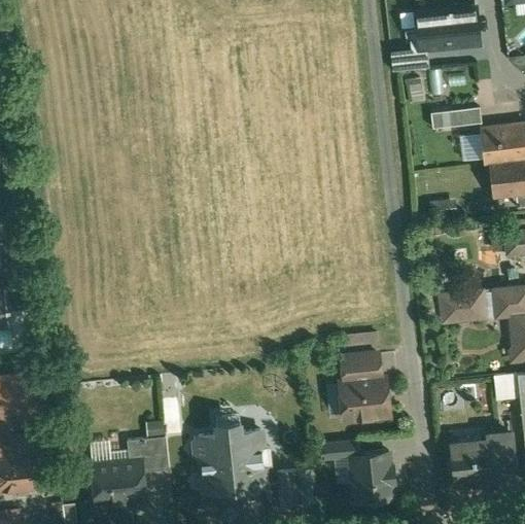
[(425,54),(481,48),(477,5),(412,12),(416,51),(388,54),(390,73),(427,69),(425,54)]
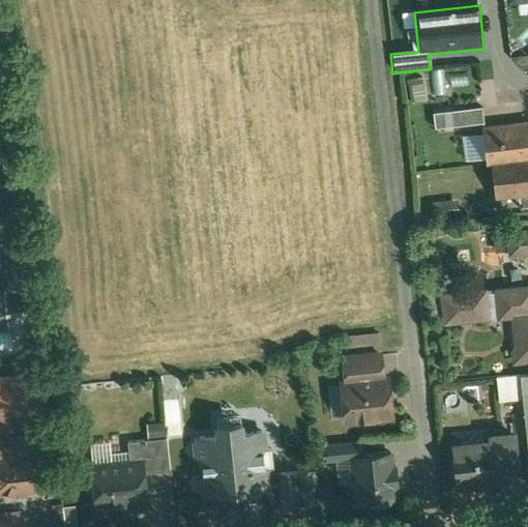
[(407,86),(409,104),(424,101),(421,84),(407,86)]
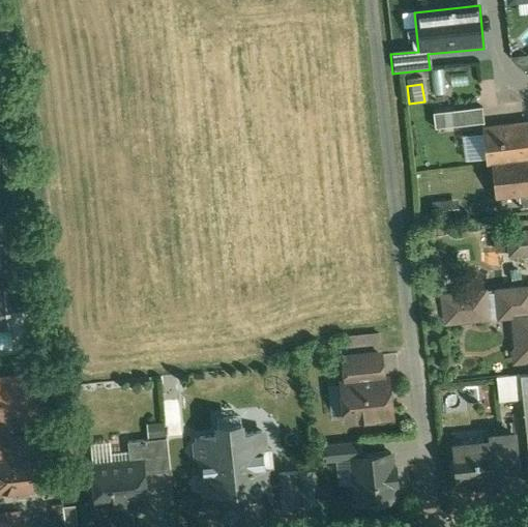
[(481,109),(433,114),(434,129),(484,124),(481,109)]
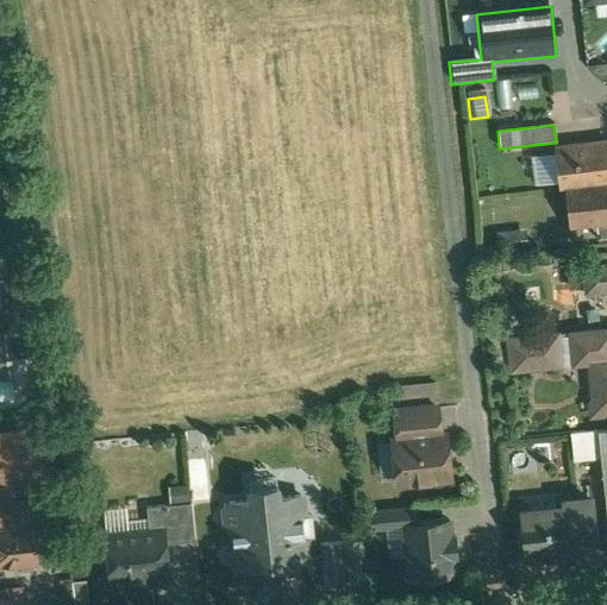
[(606,144),(554,150),(558,188),(564,188),(606,182),(606,144)]
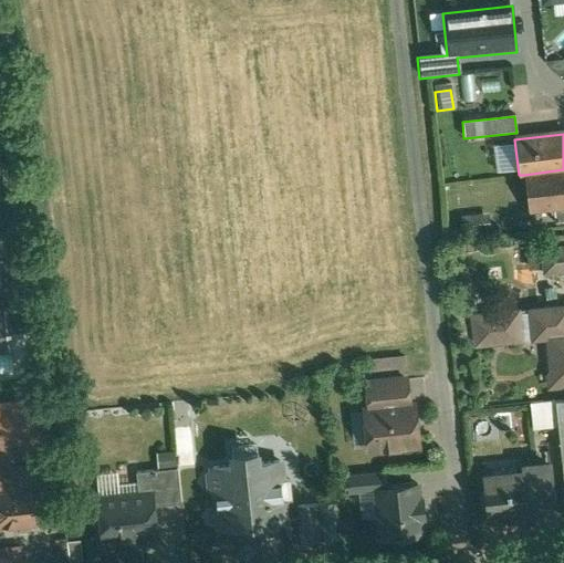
[(563,169),(524,175),(529,214),(553,210),(563,209),(563,169)]
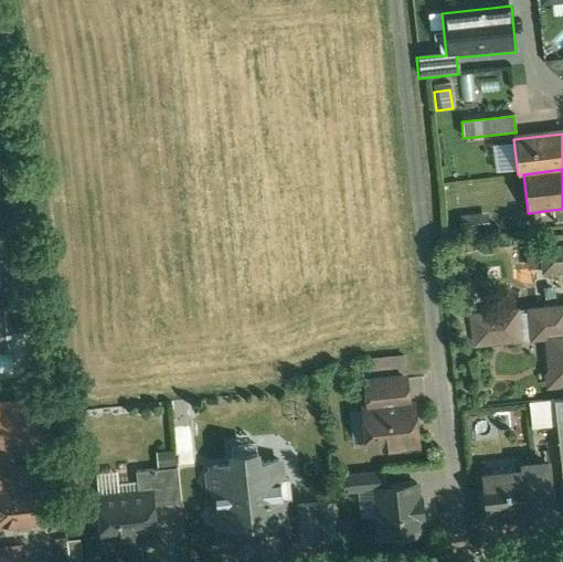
[(562,209),(552,210),(553,223),(562,222),(562,209)]
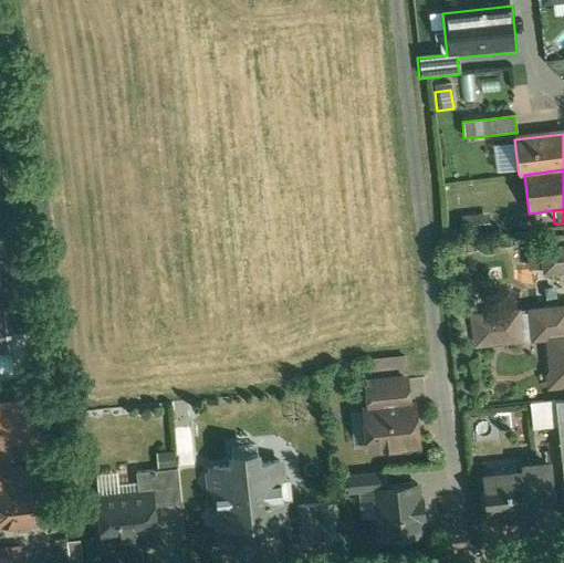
[(563,248),(544,251),(546,272),(563,270),(563,248)]
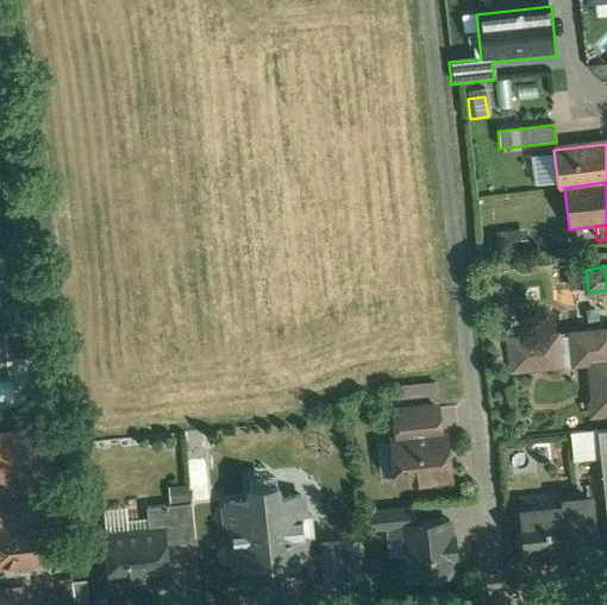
[(0,377),(10,376),(7,357),(11,357),(10,353),(7,353),(5,334),(0,334),(0,307),(0,377)]
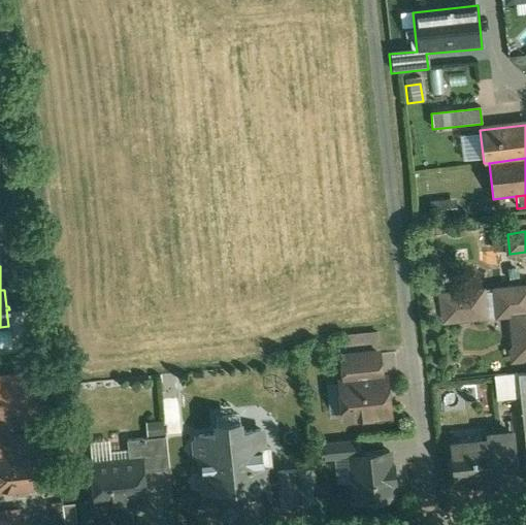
[(525,286),(493,290),(496,318),(513,316),(512,315),(525,313),(525,286)]
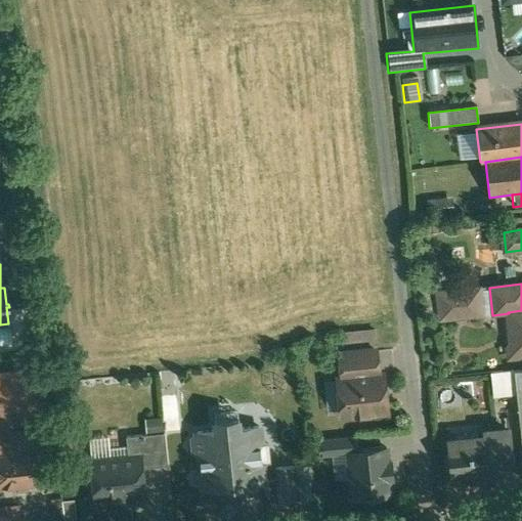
[(479,289),(436,293),(439,321),(482,316),(479,289)]
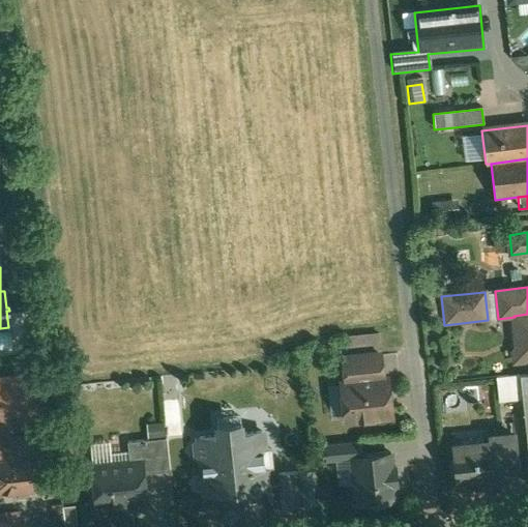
[(527,314),(514,316),(515,317),(518,348),(515,348),(512,353),(512,358),(519,363),(524,362),(527,358),(527,314)]
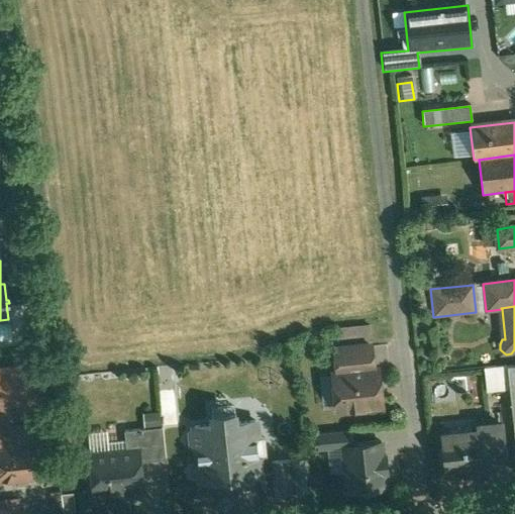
[(371,347),(334,351),(336,375),(373,371),(371,347)]
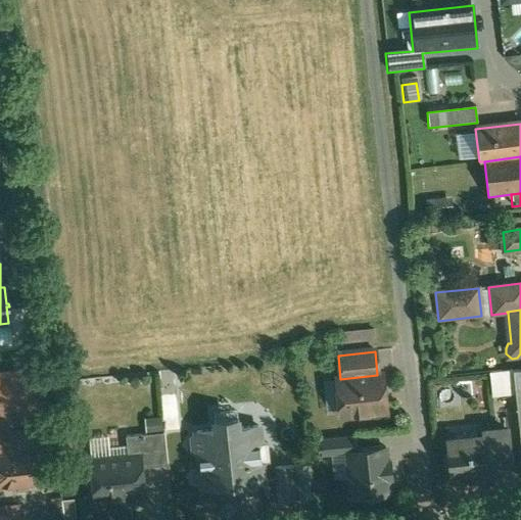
[(34,372),(0,375),(0,430),(41,426),(34,372)]
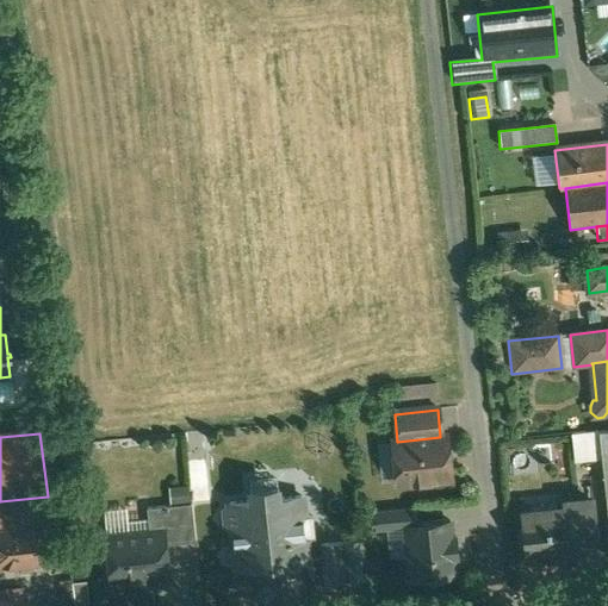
[(440,437),(397,442),(392,442),(397,486),(450,480),(446,436),(440,437)]
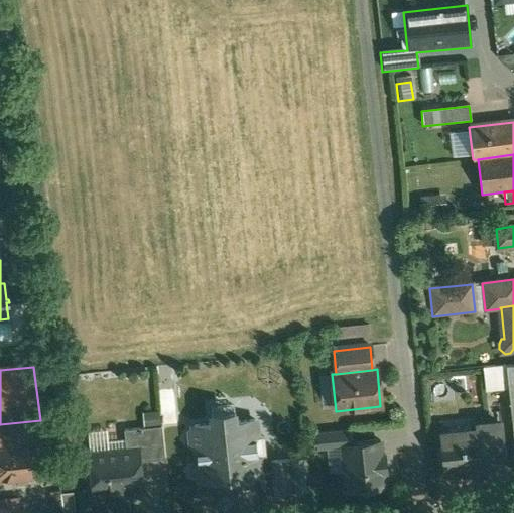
[(40,420),(0,424),(0,479),(16,477),(17,483),(29,482),(29,476),(46,474),(40,420)]
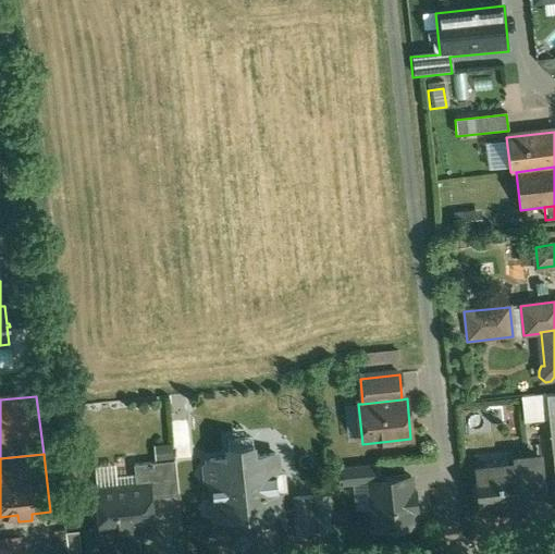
[(255,455),(227,458),(227,459),(209,462),(209,464),(205,468),(206,484),(211,488),(214,521),(280,515),(274,455),(255,457),(255,455)]
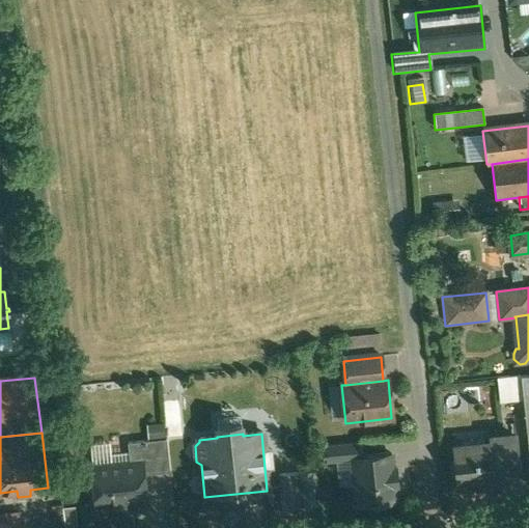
[(513,435),(488,438),(489,447),(491,447),(493,470),(518,468),(513,435)]
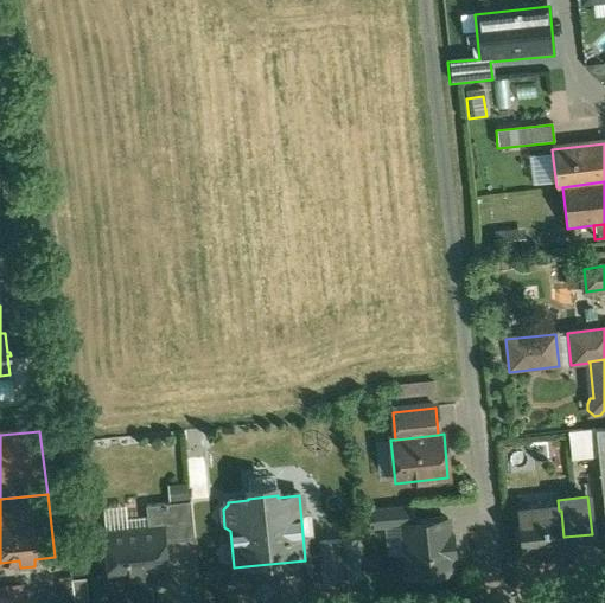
[(190,502),(146,507),(148,531),(161,530),(164,544),(195,540),(190,502)]
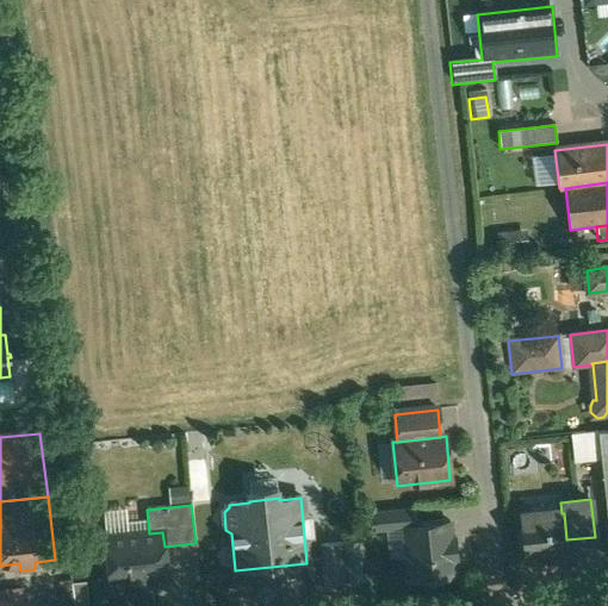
[(415,508),(374,512),(376,531),(405,529),(405,528),(416,525),(415,508)]
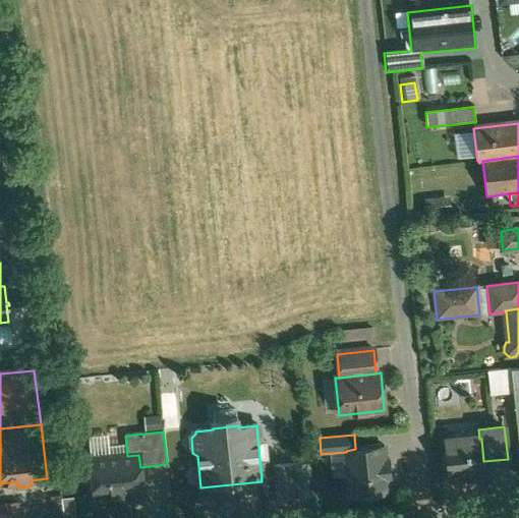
[(479,439),(444,442),(448,478),(485,474),(483,461),(481,439),(479,439)]
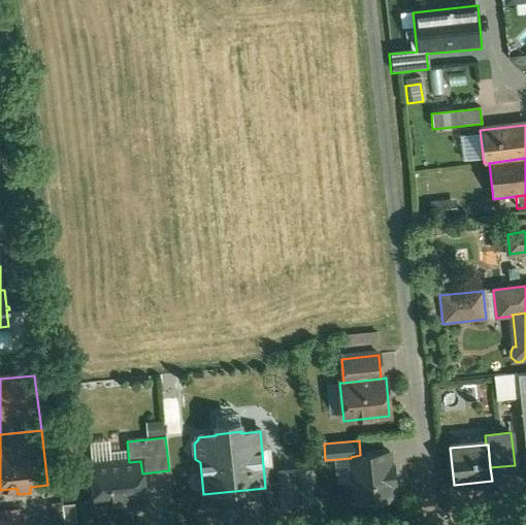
[(360,455),(351,457),(351,458),(355,502),(393,499),(391,484),(394,484),(393,467),(390,467),(388,453),(360,455)]
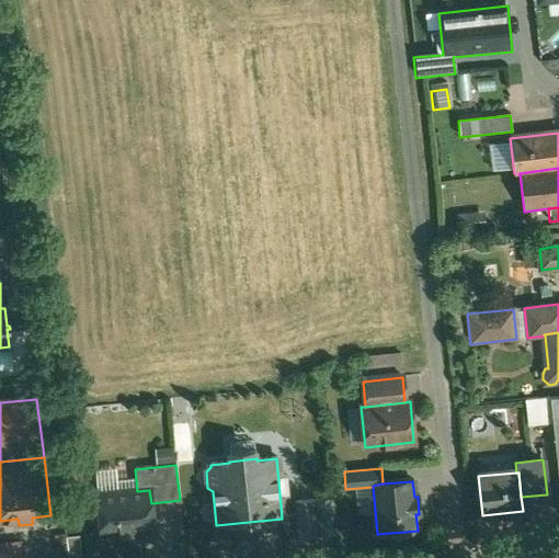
[(137,491),(98,496),(102,536),(104,536),(107,538),(116,537),(121,535),(153,531),(151,503),(149,490),(137,491)]
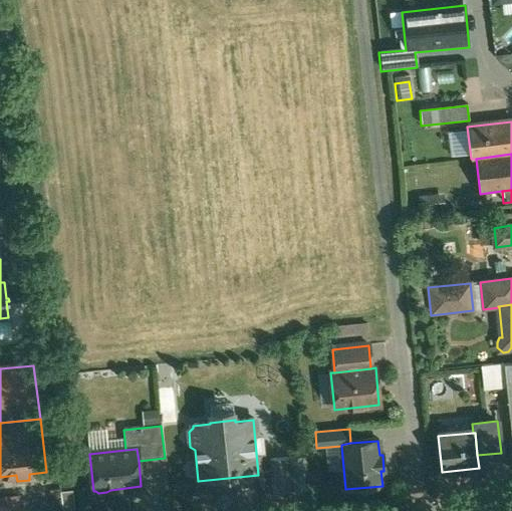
[(305,457),(269,461),(272,493),(308,489),(305,457)]
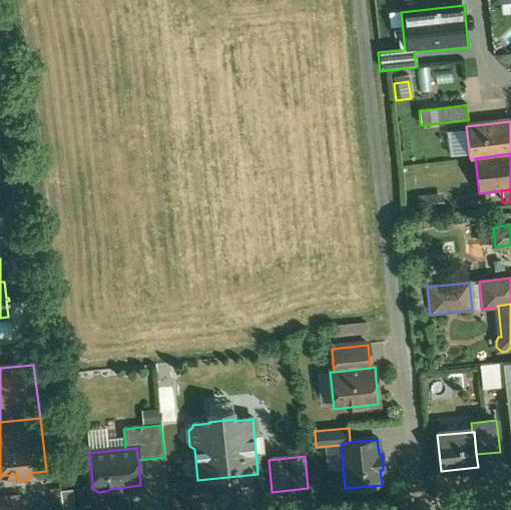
[(72,491),(60,492),(62,509),(75,509),(72,491)]
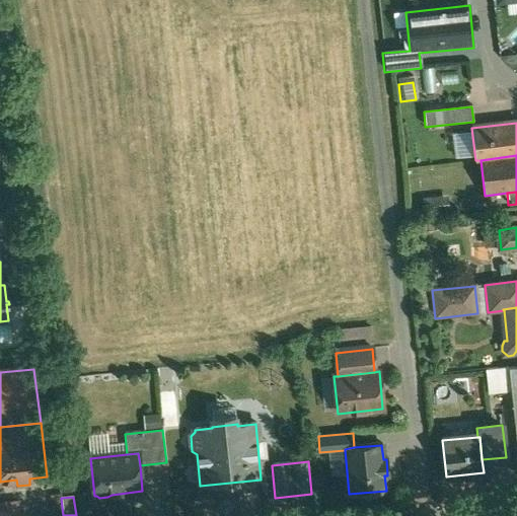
[(18,515),(17,504),(0,506),(0,515),(18,515)]
